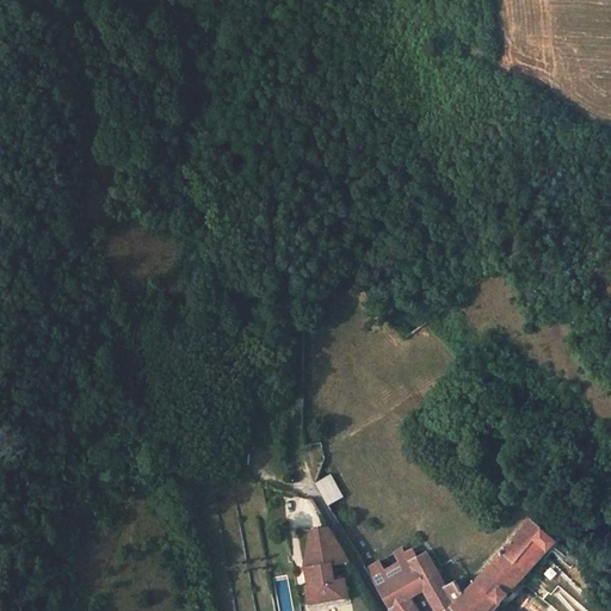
[(327,504),(343,495),(331,475),(315,485),(327,504)]
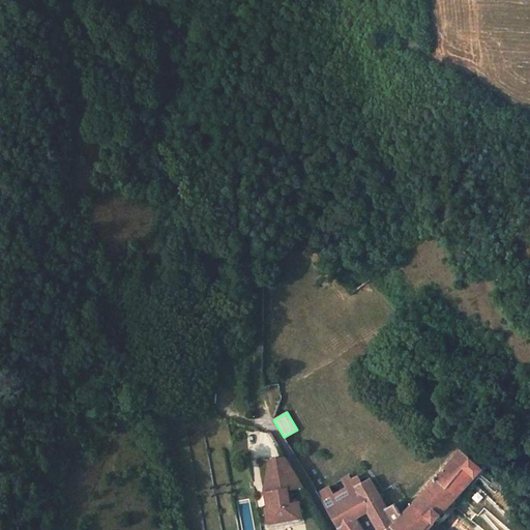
[(301,436),(297,430),(284,437),(288,443),(301,436)]
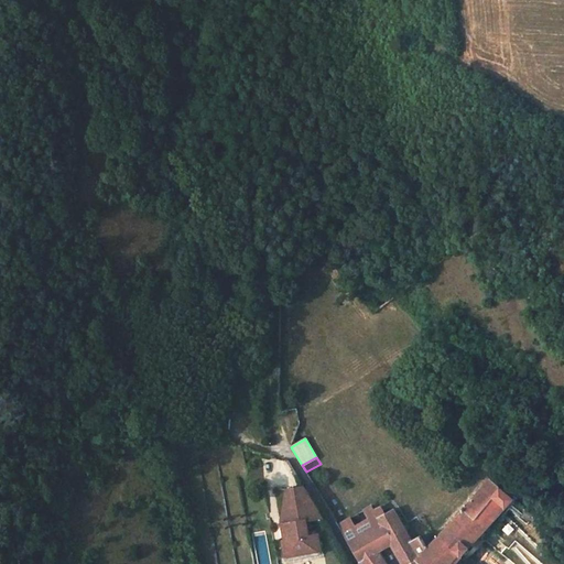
[(383,512),(377,517),(382,524),(360,538),(348,544),(358,560),(361,563),(454,563),(452,562),(459,553),(463,555),(474,542),(478,548),(492,532),(487,527),(512,498),(489,477),(466,506),(423,552),(416,550),(393,508),(383,512)]
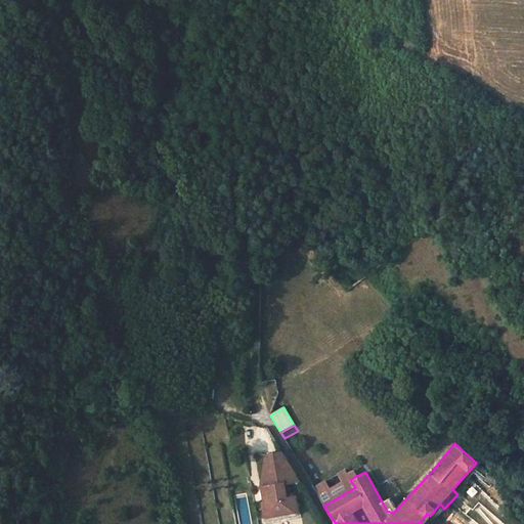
[(299,479),(281,451),(267,454),(262,487),(263,486),(265,501),(263,501),(266,520),(300,513),(296,495),(287,496),(284,482),(299,479)]
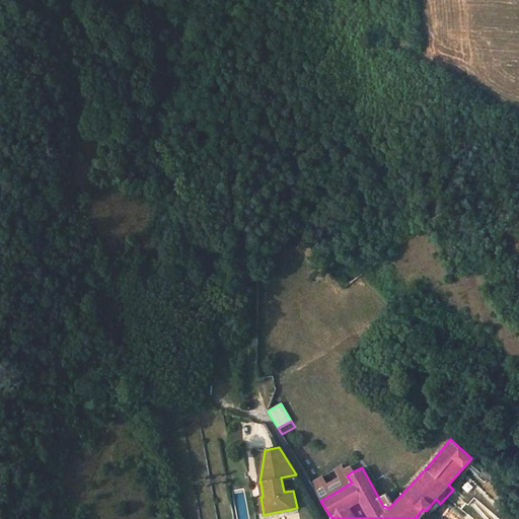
[(332,469),(338,477),(346,472),(344,469),(341,464),(332,469)]
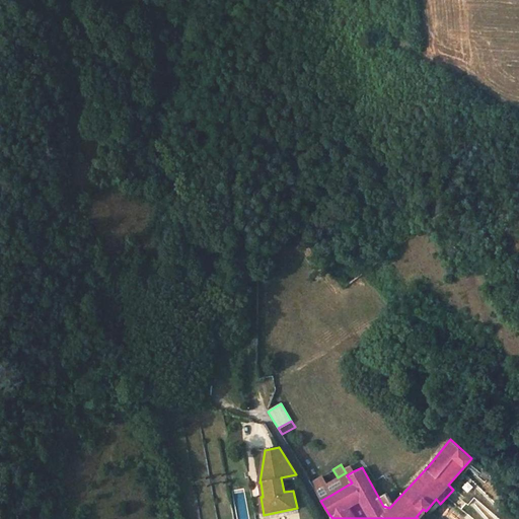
[(344,469),(346,472),(347,475),(353,471),(350,465),(344,469)]
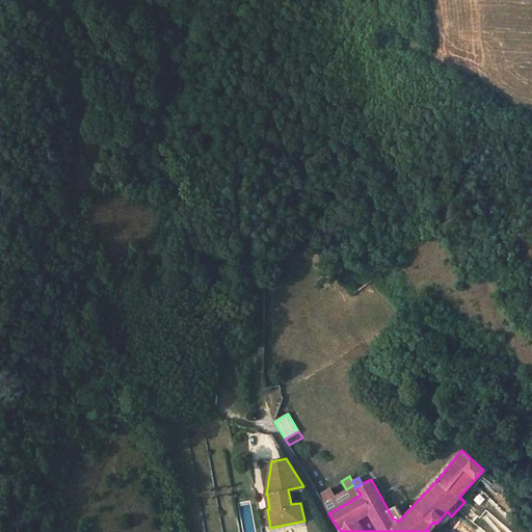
[(334,497),(340,506),(340,507),(361,495),(355,487),(354,484),(346,489),(334,497)]
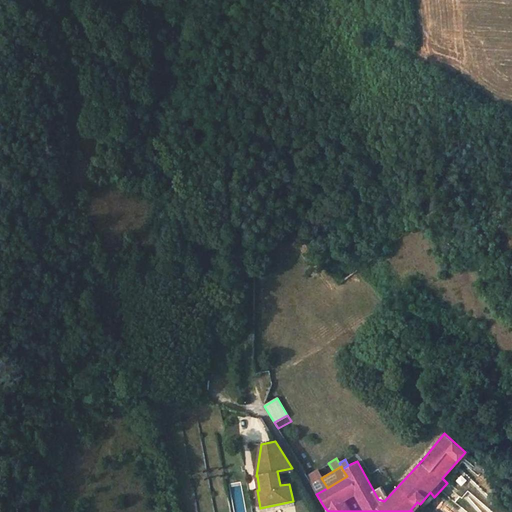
[(321,478),(316,470),(306,475),(316,494),(327,488),(327,487),(321,478)]
